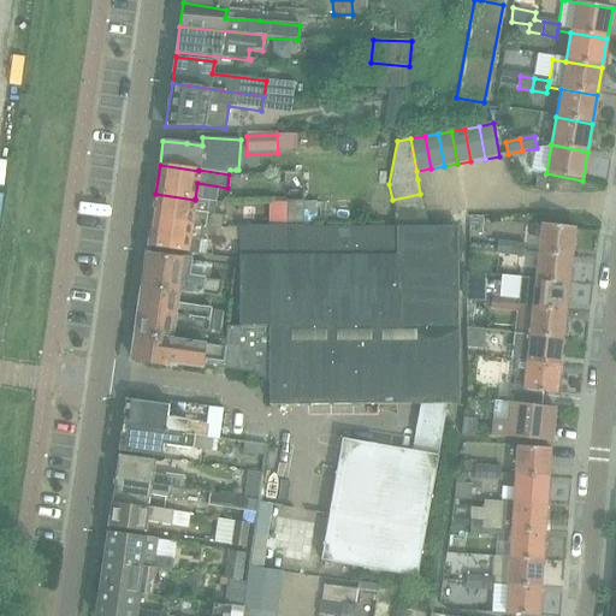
[(155,194),(152,220),(221,230),(223,221),(224,217),(207,214),(208,201),(195,199),(195,200),(155,194)]
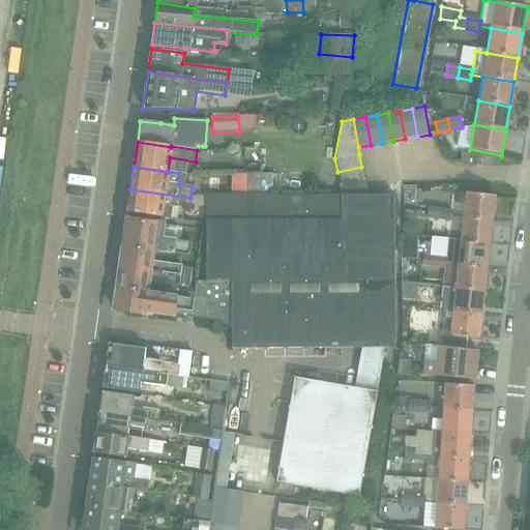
[(364,180),(361,167),(337,172),(340,184),(364,180)]
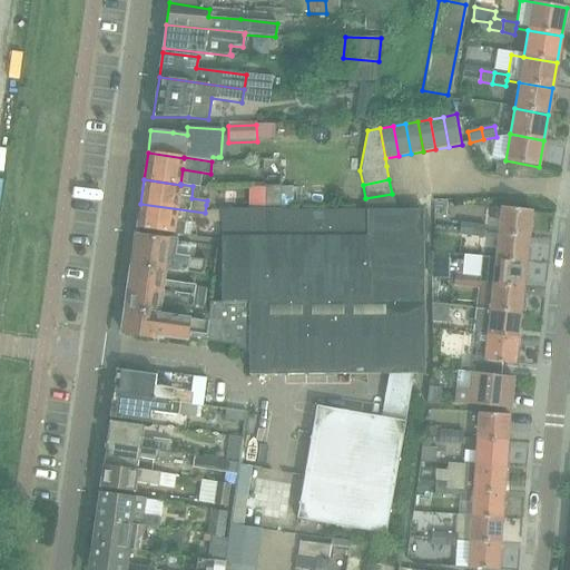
[(281,187),(265,187),(265,210),(279,210),(279,213),(281,213),(281,187)]
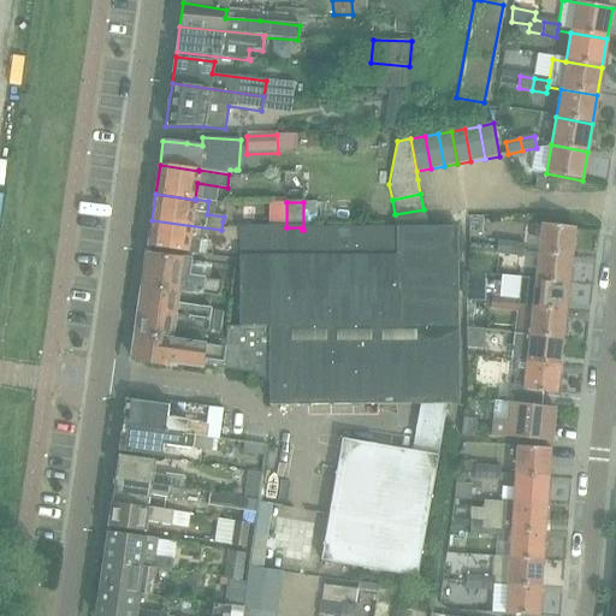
[(427,227),(424,209),(395,214),(397,226),(427,227)]
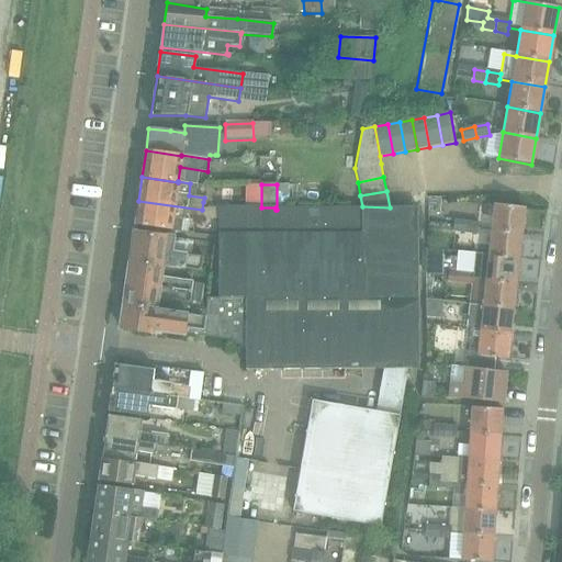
[(138,201),(135,225),(157,228),(175,232),(179,229),(181,221),(186,221),(187,214),(201,216),(220,218),(220,209),(202,210),(138,201)]
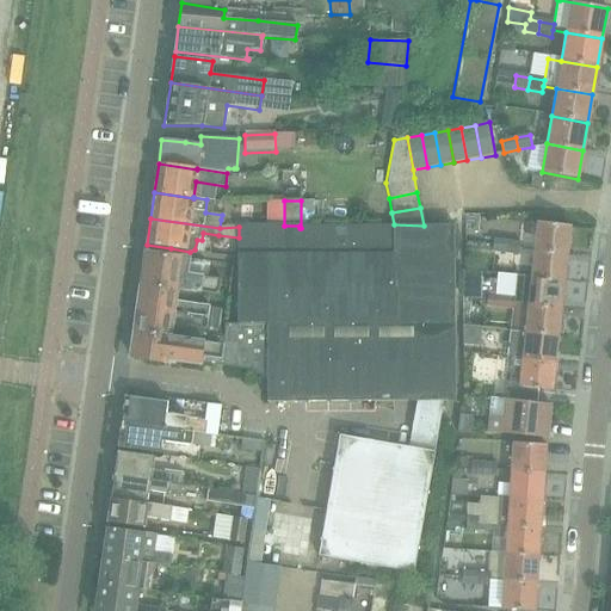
[(537,222),(534,251),(567,254),(569,226),(537,222)]
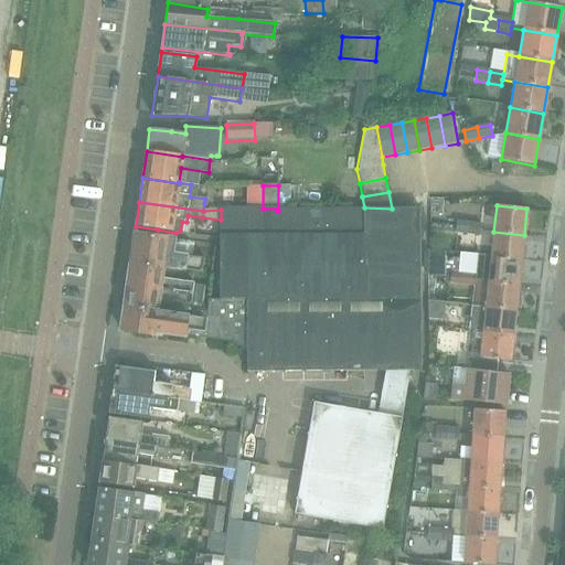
[(263,209),(221,210),(221,220),(220,300),(220,301),(235,301),(234,342),(246,344),(246,372),(248,372),(363,372),(385,372),(409,372),(420,372),(419,231),(419,209),(392,209),(364,208),(278,211),(277,211),(277,209),(263,209)]
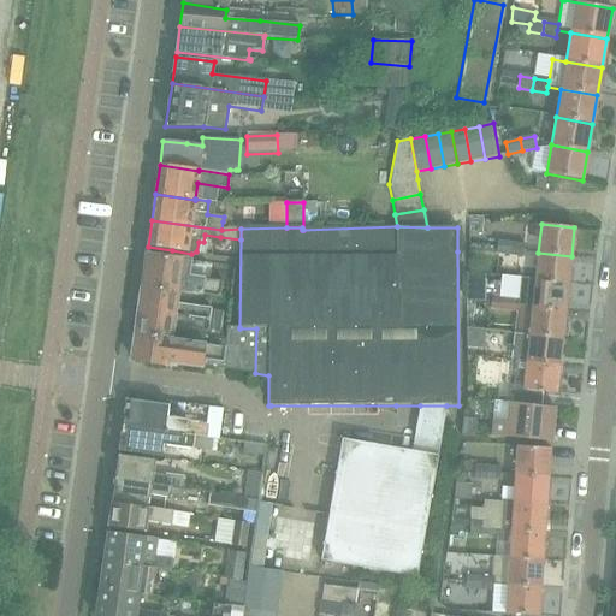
[(498,242),(497,254),(510,256),(511,243),(498,242)]
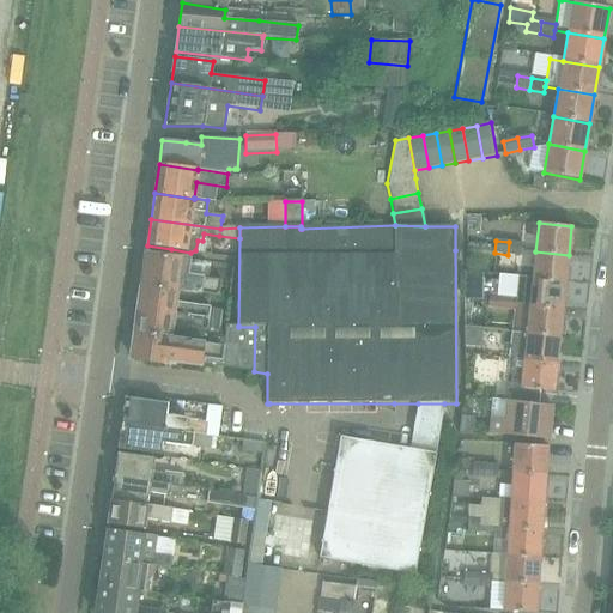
[(522,244),(509,242),(508,255),(520,256),(522,244)]
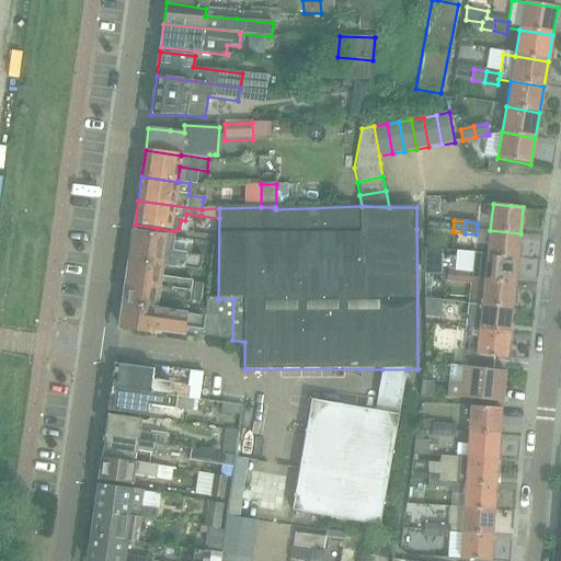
[(521,233),(490,230),(488,253),(517,256),(521,233)]
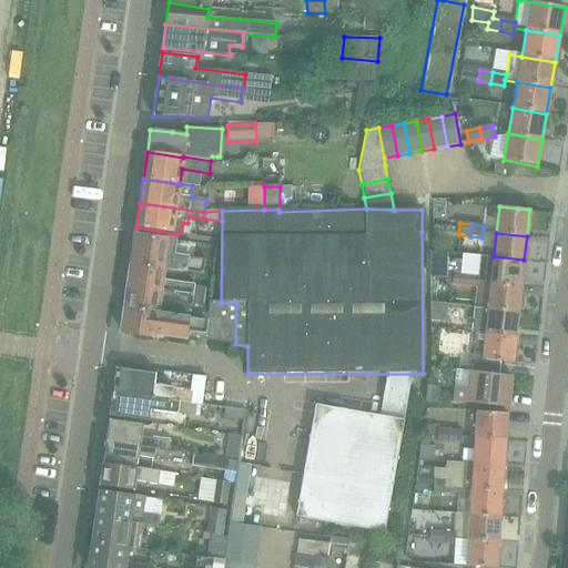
[(135,235),(131,264),(164,270),(202,274),(204,260),(173,255),(175,241),(158,237),(135,235)]
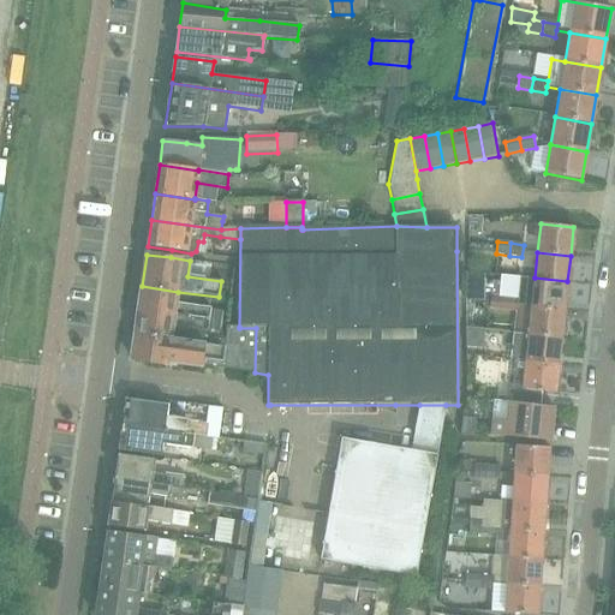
[(535,279),(520,278),(518,298),(518,305),(531,306),(531,305),(565,309),(567,281),(535,278),(535,279)]
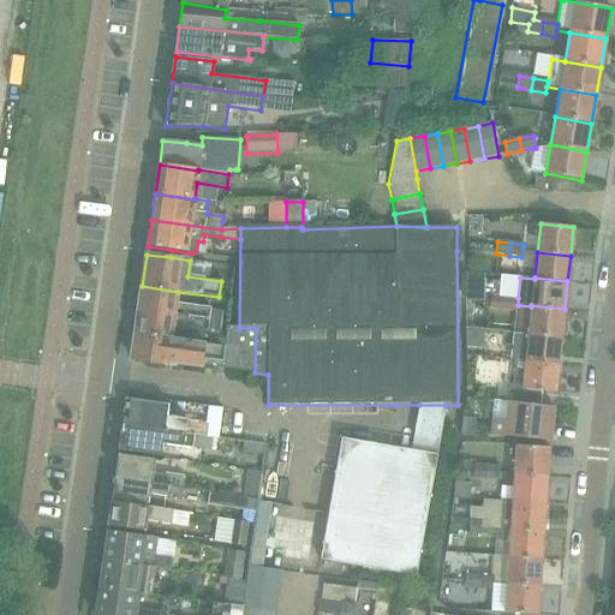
[(142,286),(138,310),(221,322),(222,311),(209,309),(177,304),(178,292),(142,286)]
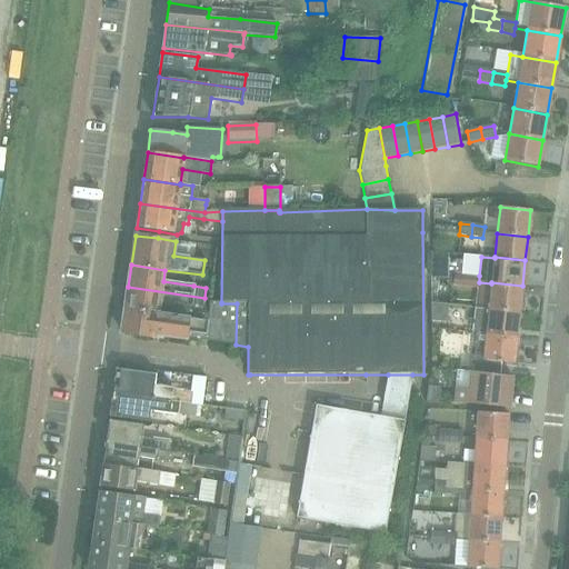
[(467,275),(455,273),(452,287),(465,288),(467,275)]
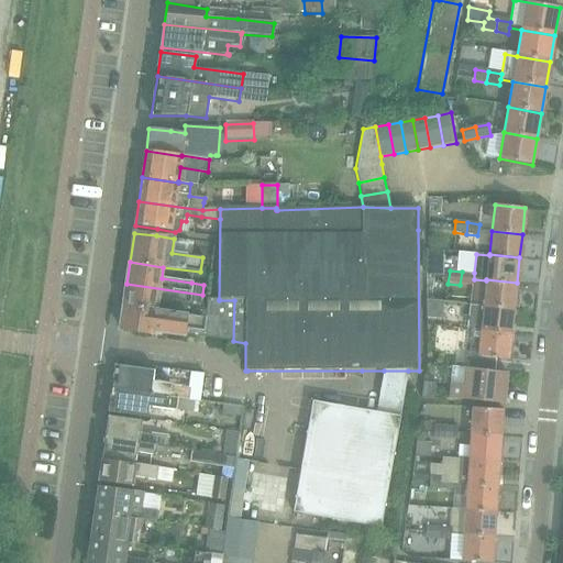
[(474,273),(462,272),(460,285),(473,286),(474,279),(474,273)]
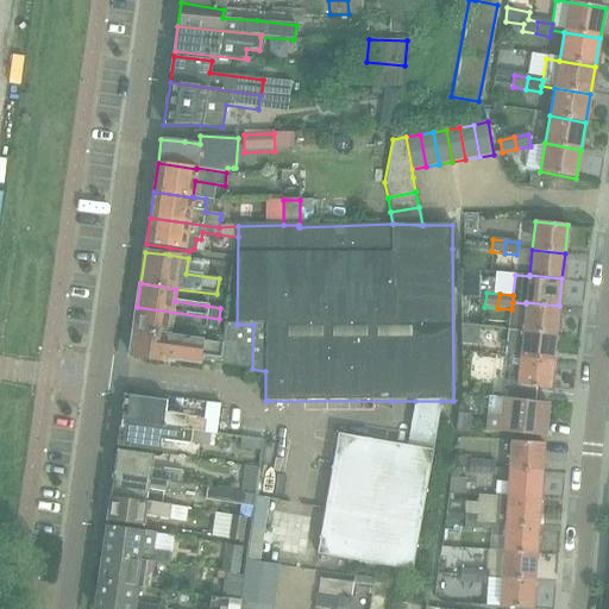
[(526,302),(526,303),(523,330),(556,333),(559,306),(526,302)]
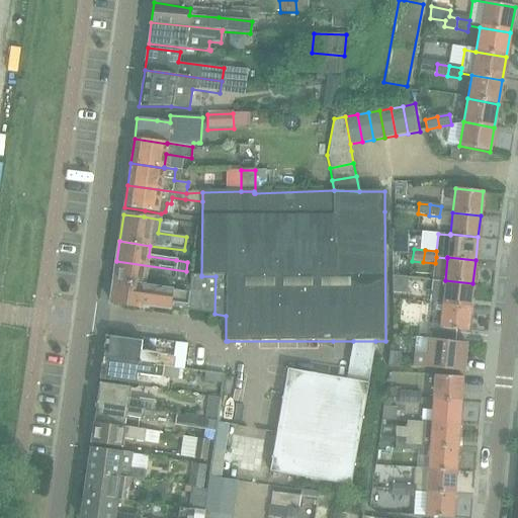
[(116,261),(113,281),(144,285),(146,274),(173,278),(185,280),(186,271),(116,261)]
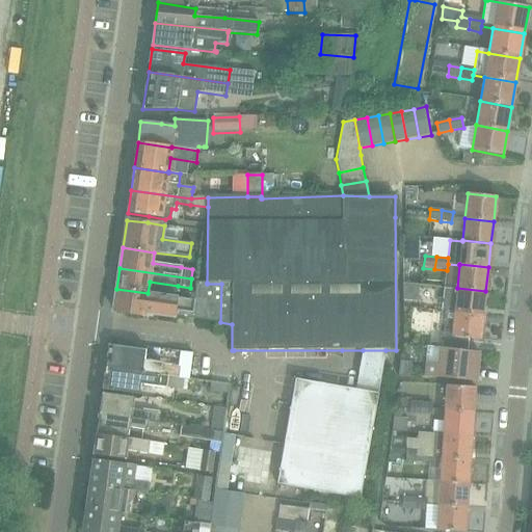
[(116,289),(113,311),(145,316),(145,313),(173,316),(220,322),(221,284),(207,284),(207,283),(196,282),(194,300),(148,293),(116,289)]
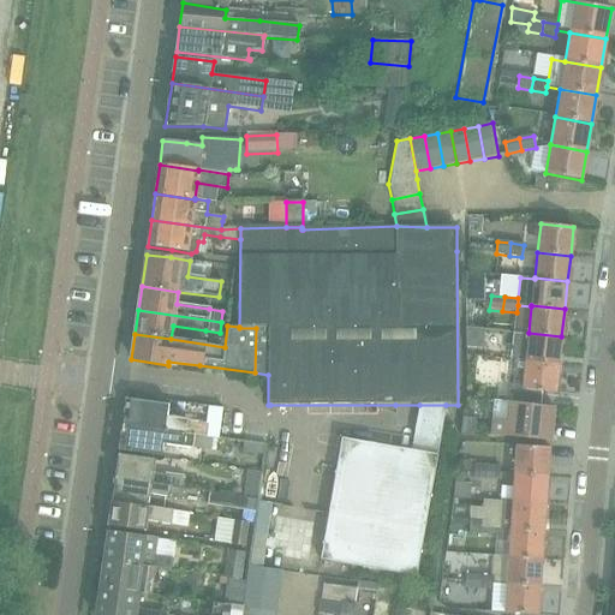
[(484,329),(465,327),(464,347),(483,348),(484,329)]
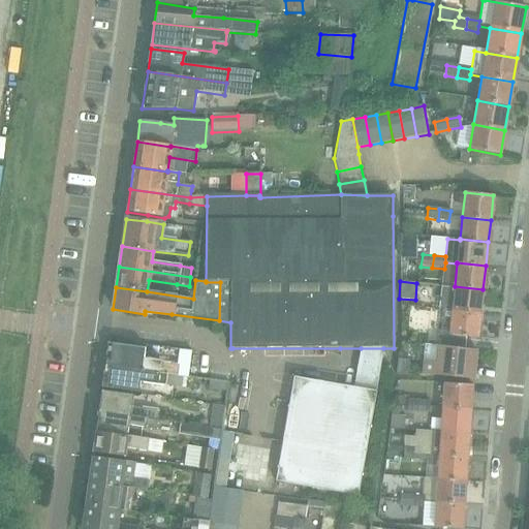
[(455,287),(442,286),(439,310),(443,310),(443,309),(480,313),(483,289),(455,286),(455,287)]
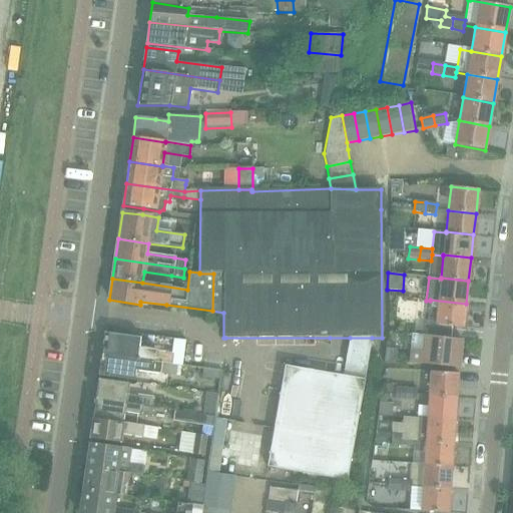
[(430,300),(430,301),(426,336),(450,339),(451,327),(463,328),(466,304),(430,300)]
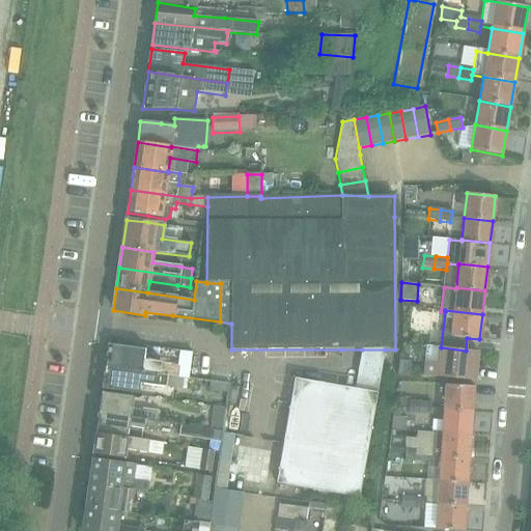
[(144,350),(109,345),(106,367),(179,378),(180,366),(143,360),(144,350)]
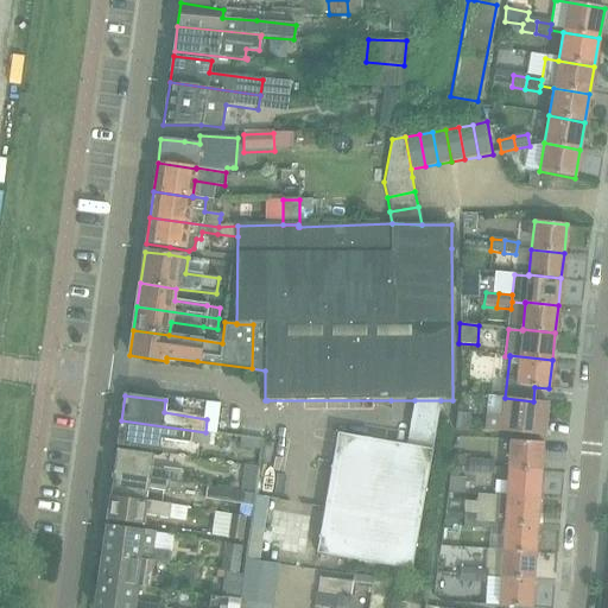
[(548,403),(533,401),(505,398),(502,398),(500,417),(487,416),(485,430),(529,435),(544,436),(545,423),(548,403)]
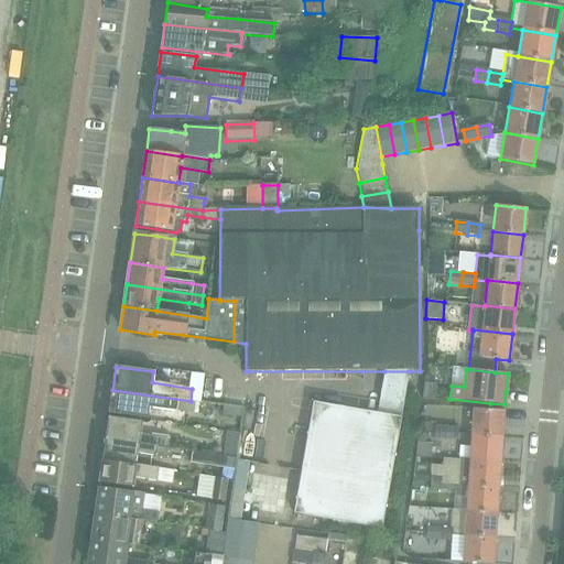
[(409,371),(384,371),(377,413),(313,402),(308,423),(293,513),(381,529),(409,371)]
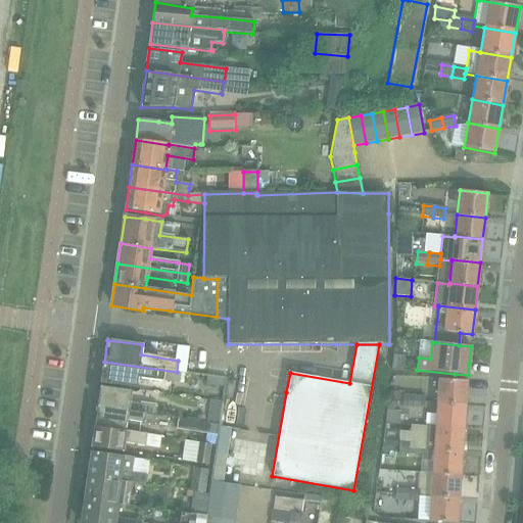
[(405,358),(393,358),(391,371),(405,371),(405,358)]
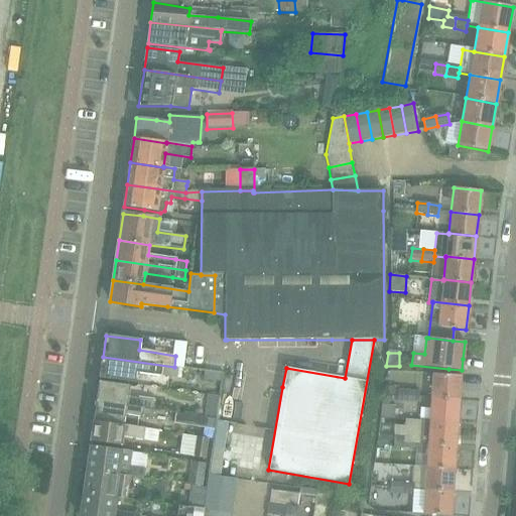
[(178,368),(174,367),(103,357),(100,378),(120,381),(135,383),(136,373),(168,378),(168,377),(176,378),(178,368)]
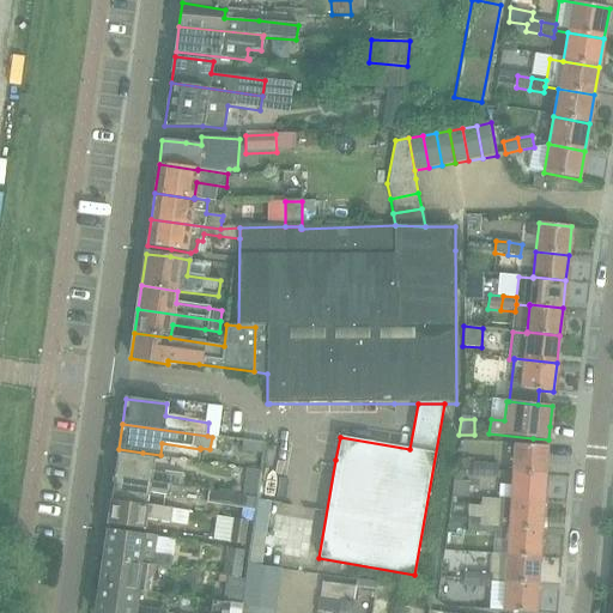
[(514,444),(513,472),(545,474),(547,447),(514,444)]
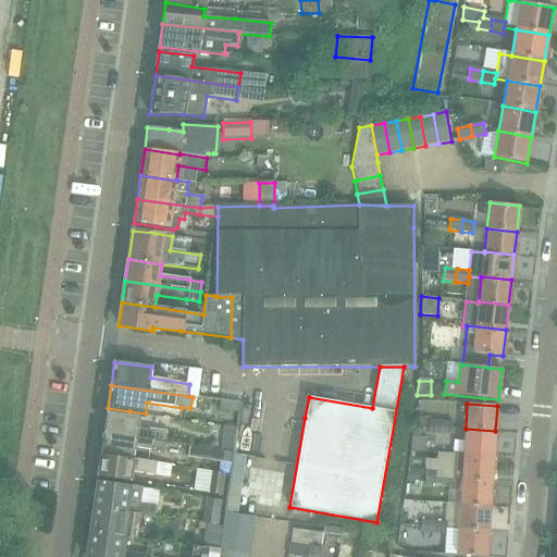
[(140,417),(107,411),(103,433),(166,443),(168,432),(138,428),(140,417)]
